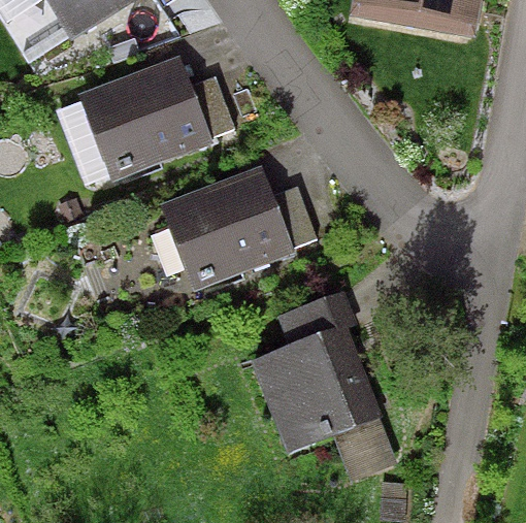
[(0,18),(30,64),(129,0),(0,0),(0,18)]
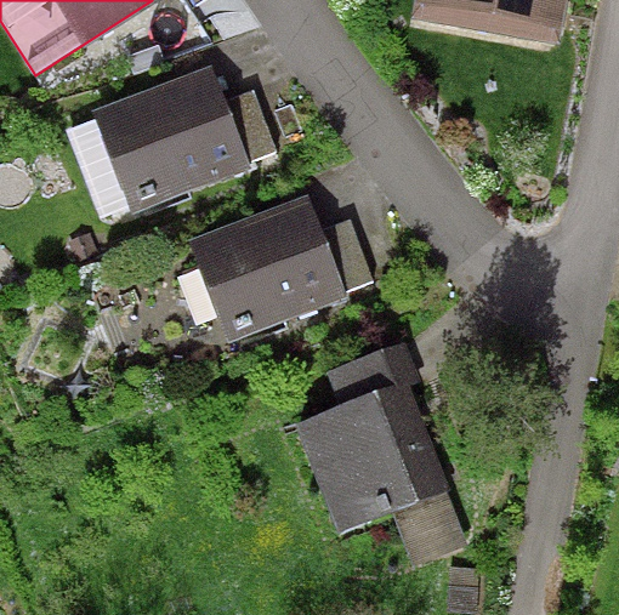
[(403,0),(402,6),(563,33),(567,0),(403,0)]
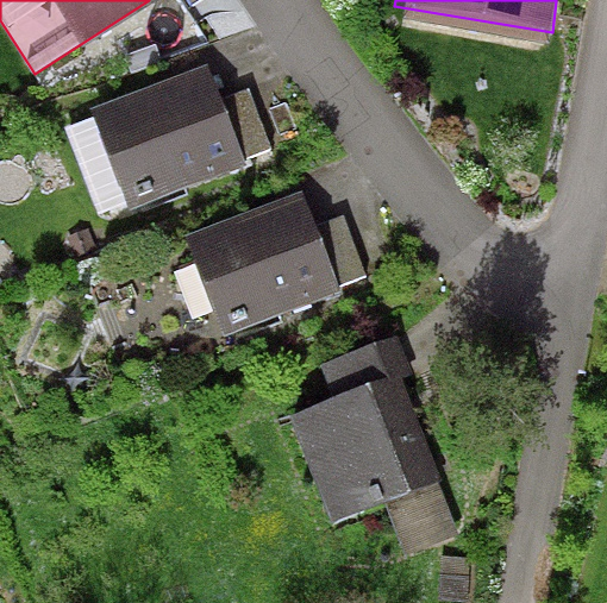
[(196,73),(89,112),(126,212),(242,169),(238,158),(270,146),(249,89),(208,105),(196,73)]
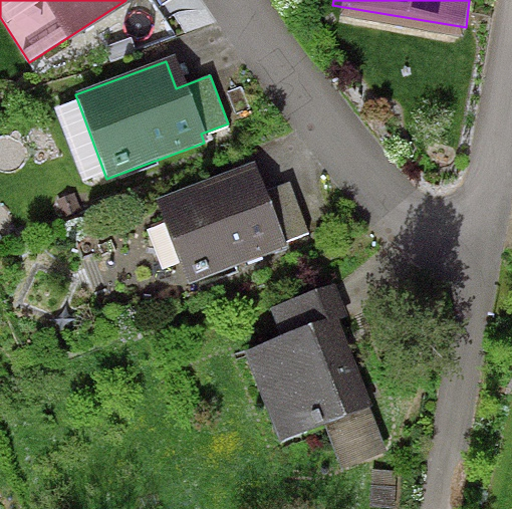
[(246,166),(156,199),(187,284),(284,248),(281,239),(308,229),(290,181),(256,193),(246,166)]
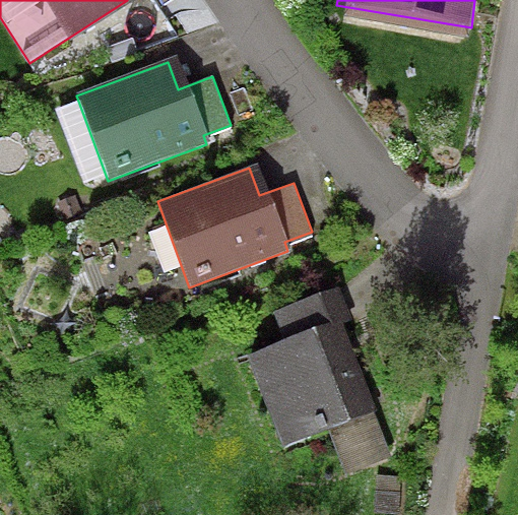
[(281,342),(242,359),(278,447),(373,408),(337,322),(349,317),(336,284),(269,312),(281,342)]
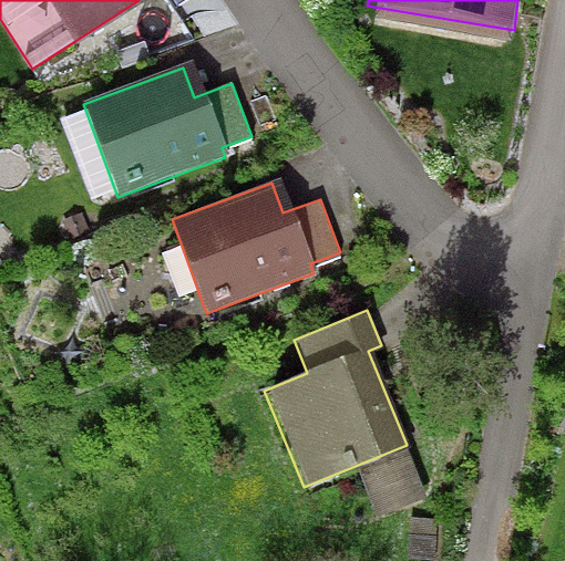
[(433,515),(408,515),(407,554),(432,554),(433,515)]
